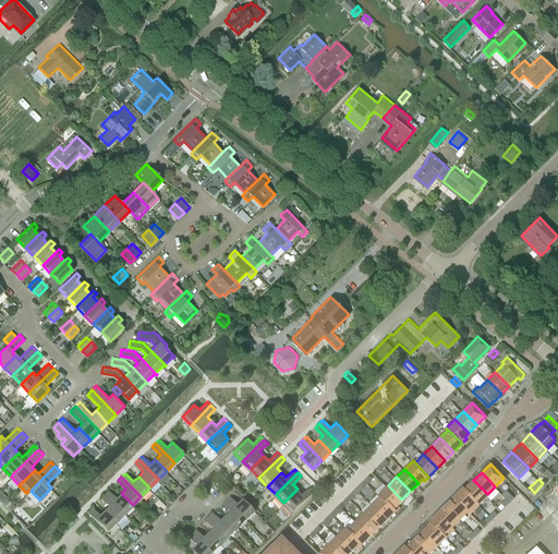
[(463,486),(478,503),(487,494),(473,480),(469,484),(468,482),(463,486)]
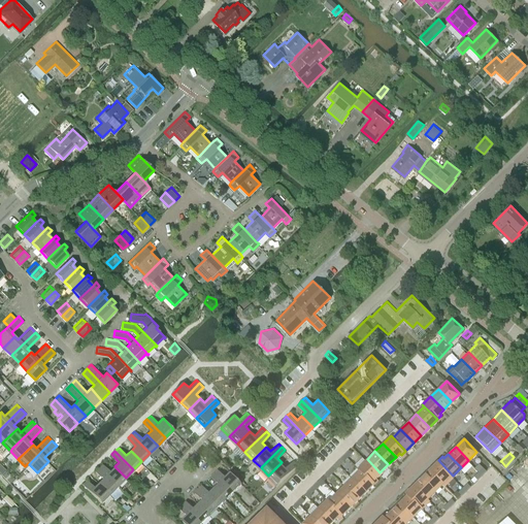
[(282,462),(268,476),(276,484),(298,463),(294,459),(287,466),(282,462)]
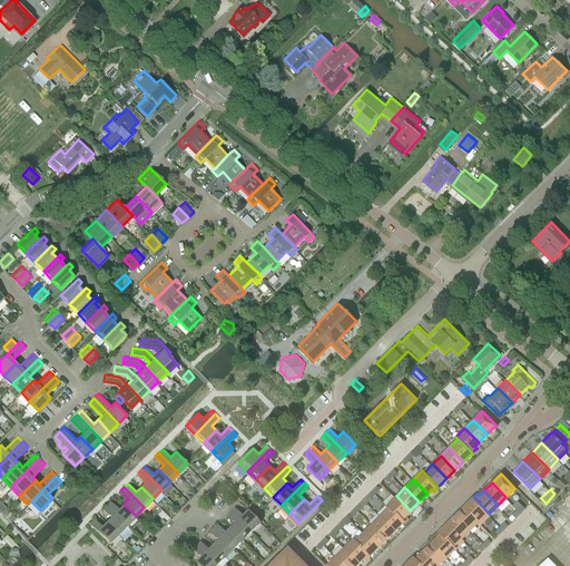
[(387,505),(403,520),(409,516),(406,515),(410,510),(396,496),(387,505)]
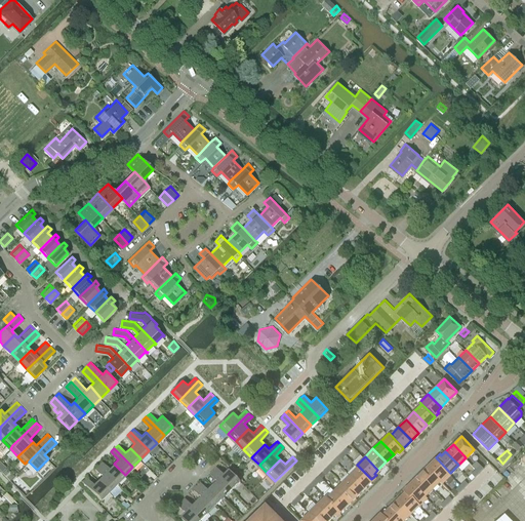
[(436,457),(428,466),(442,480),(450,473),(436,457)]
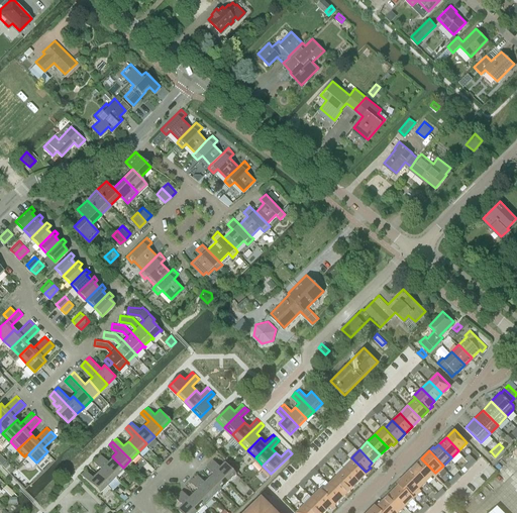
[(123,468),(112,456),(108,460),(100,453),(97,456),(115,475),(123,468)]
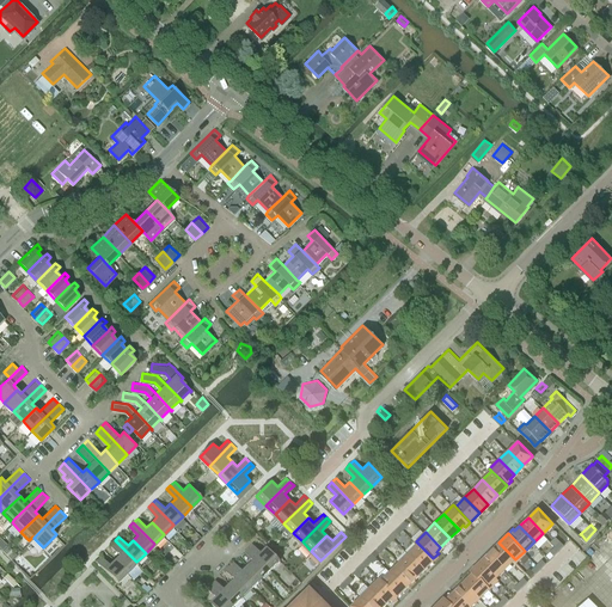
[(127,571),(136,562),(115,540),(111,544),(120,553),(115,558),(127,571)]
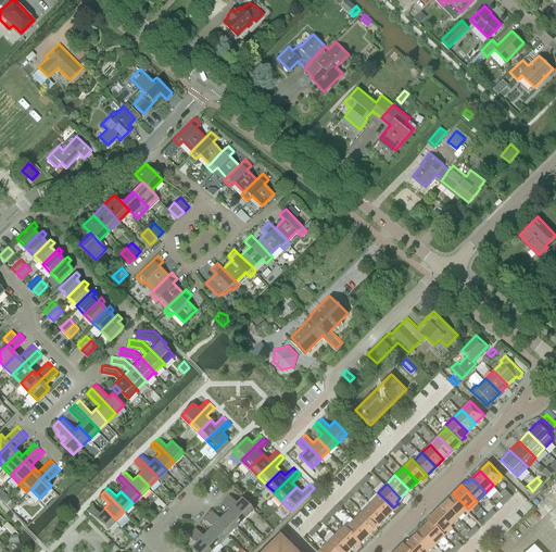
[(555,510),(536,491),(529,499),(547,517),(555,510)]
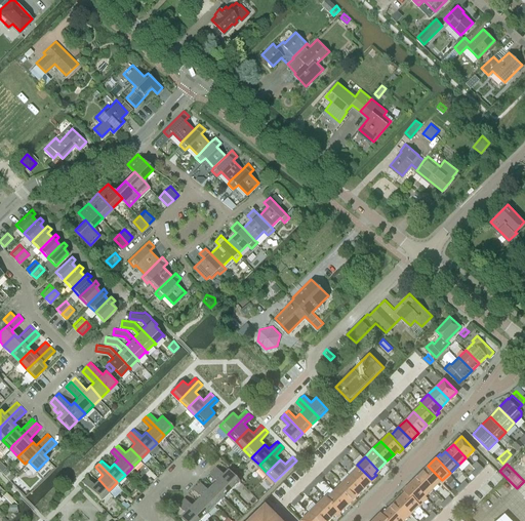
[(213,469),(233,487),(241,479),(231,470),(226,474),(217,465),(213,469)]
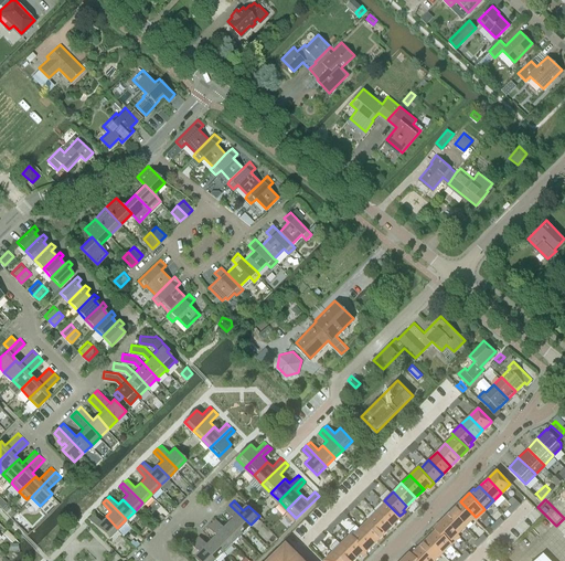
[(377,510),(392,525),(400,516),(384,500),(385,503),(377,510)]
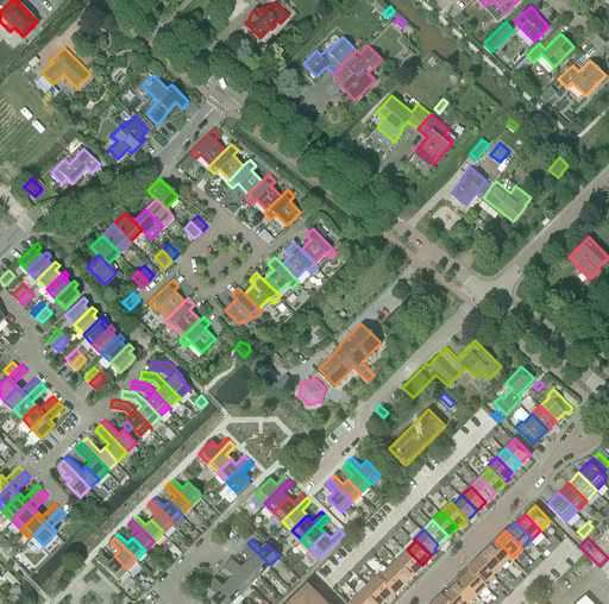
[(496,540),(487,548),(502,564),(510,555),(513,558),(513,557),(496,540)]
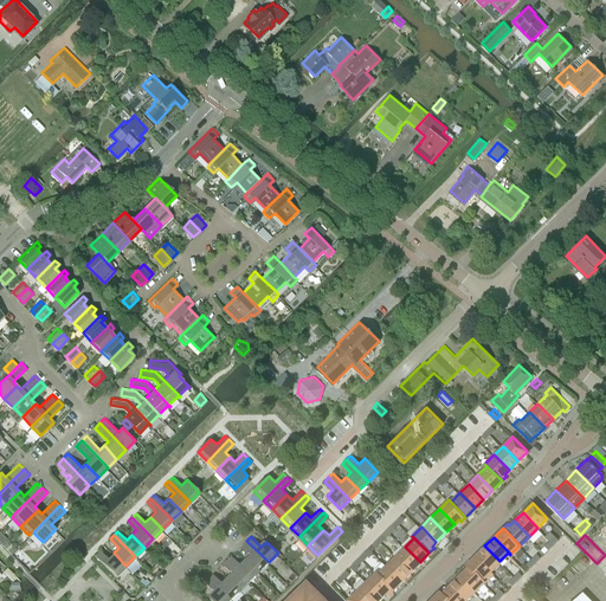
[(259,572),(269,562),(246,541),(243,544),(252,555),(247,560),(259,572)]
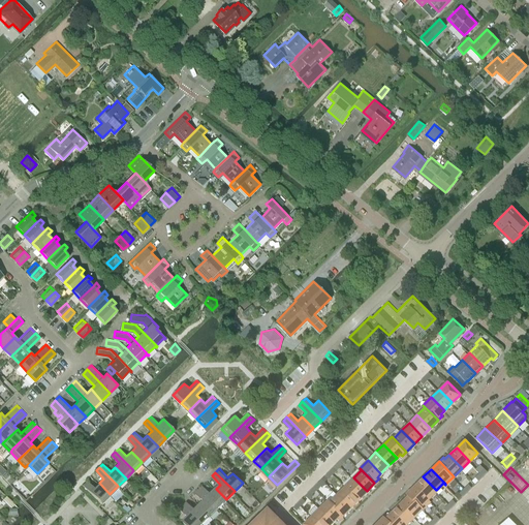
[(423,476),(415,485),(430,500),(431,499),(429,498),(436,490),(423,476)]
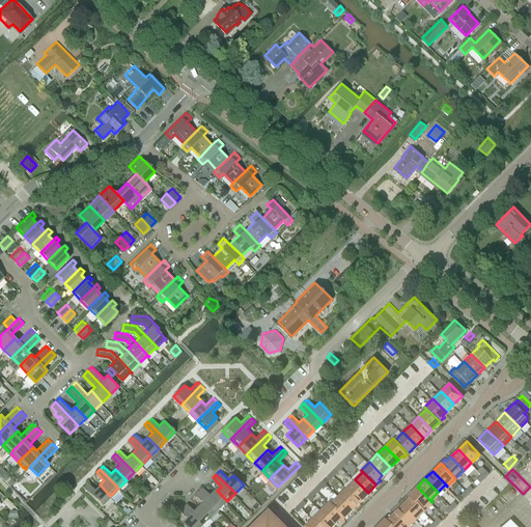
[(346,488),(360,500),(368,493),(355,479),(346,488)]
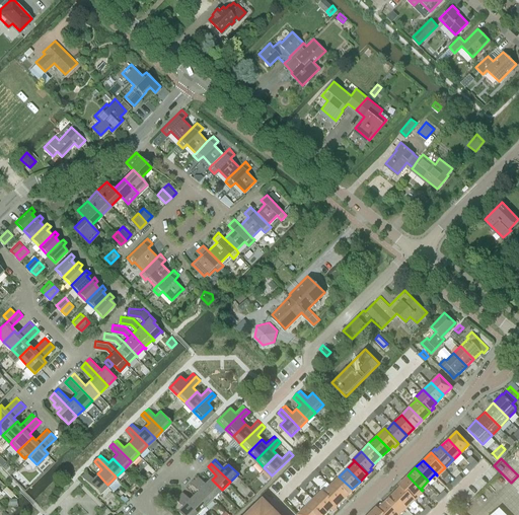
[(107,485),(97,473),(93,477),(85,470),(81,473),(100,492),(107,485)]
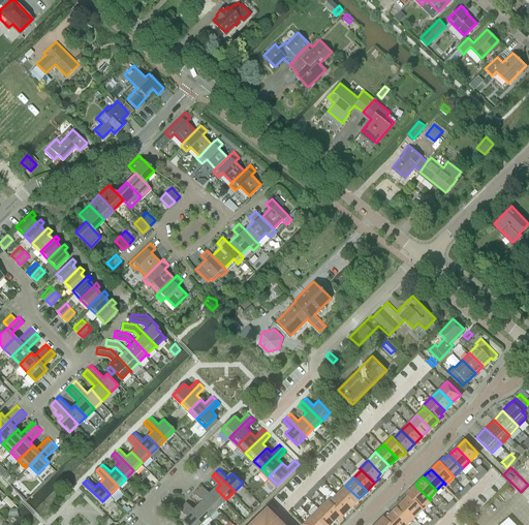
[(226,499),(216,489),(212,493),(203,484),(199,488),(218,506),(226,499)]
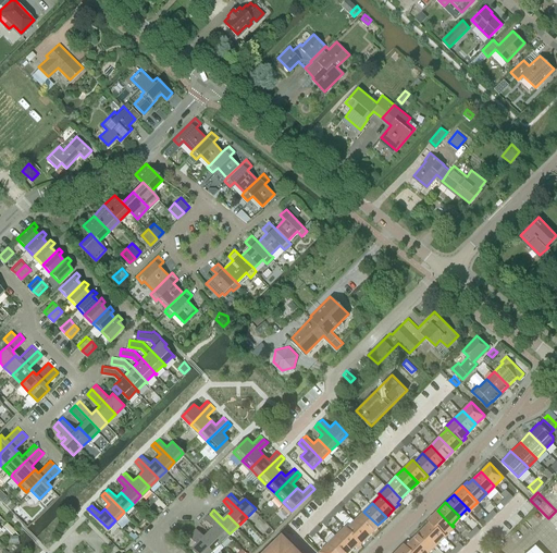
[(429,519),(444,535),(453,527),(437,511),(429,519)]
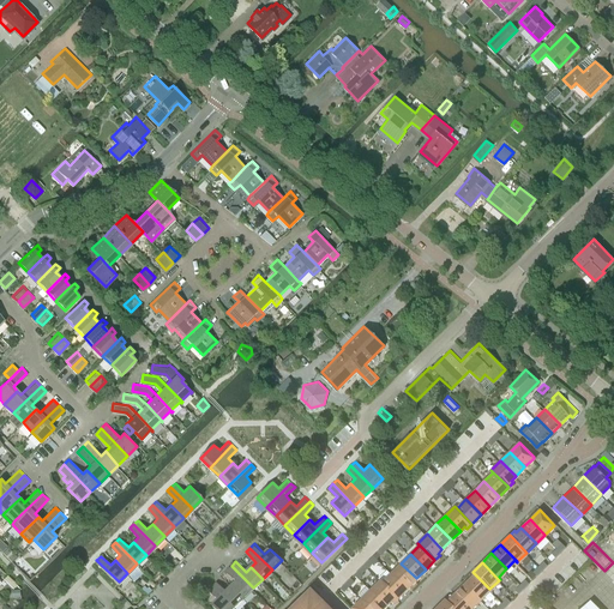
[(392,572),(407,588),(416,578),(401,564),(392,572)]
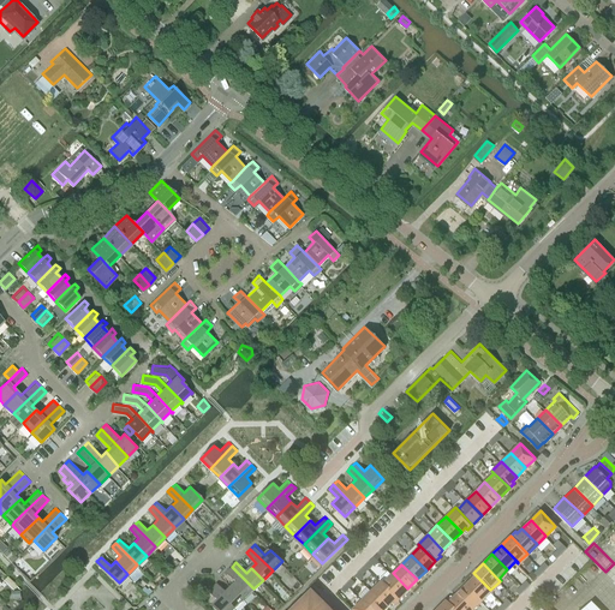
[(245,598),(254,588),(232,567),(227,570),(238,581),(233,586),(245,598)]
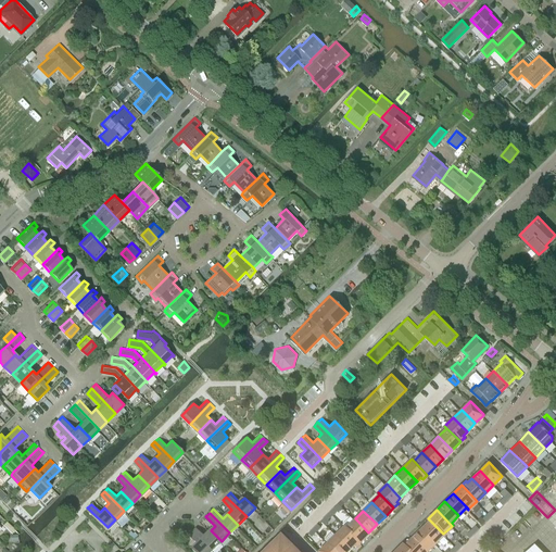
[(344,525),(361,541),(368,532),(355,518),(346,526),(345,525),(344,525)]
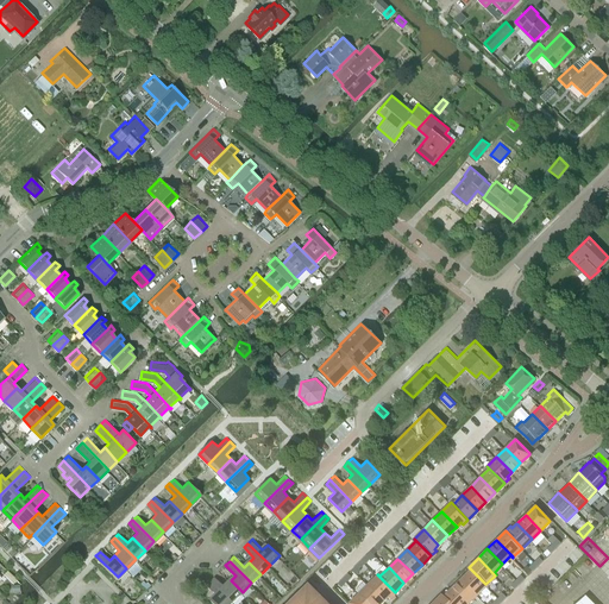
[(462,578),(477,593),(485,584),(469,567),(470,570),(462,578)]
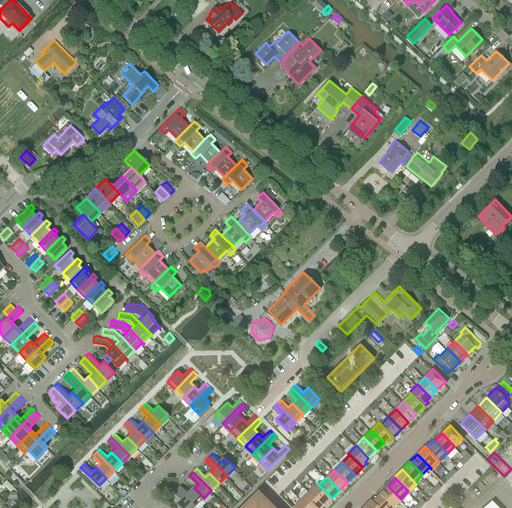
[(204,498),(194,488),(190,492),(181,483),(178,487),(196,506),(204,498)]
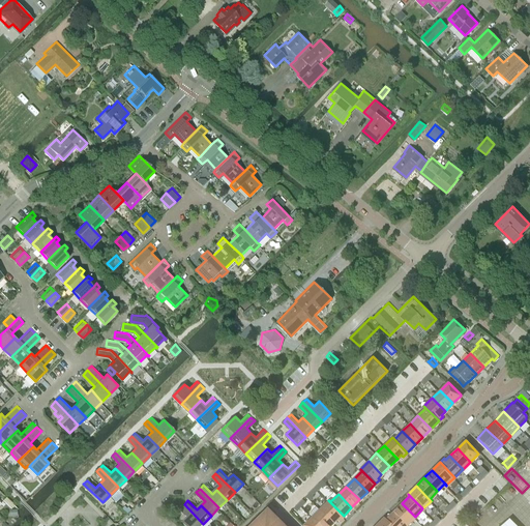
[(321,508),(333,522),(337,518),(340,520),(344,516),(328,500),(321,508)]
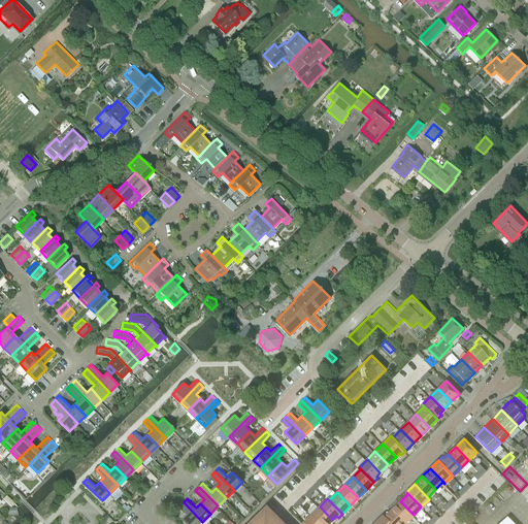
[(392,510),(405,522),(414,515),(400,501),(392,510)]
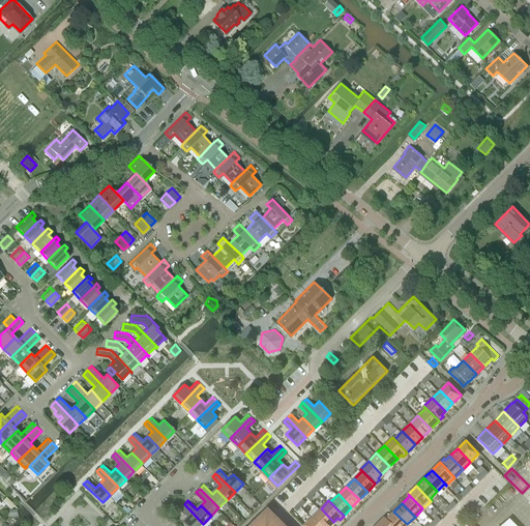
[(188,525),(200,525),(203,524),(184,504),(180,507),(189,517),(184,522),(188,525)]
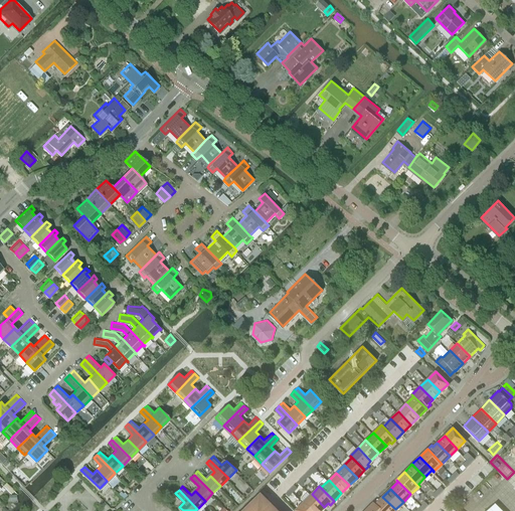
[(304,501),(313,510),(320,510),(324,507),(312,494),(304,501)]
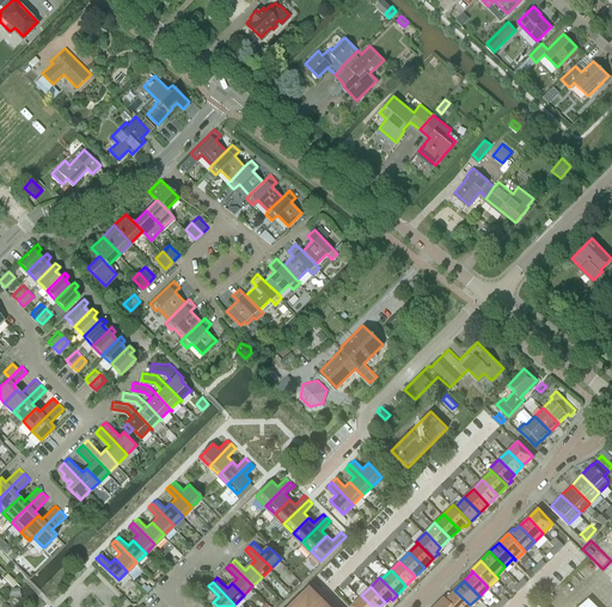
[(454,590),(451,594),(448,592),(444,596),(453,606),(467,606),(470,605),(454,590)]
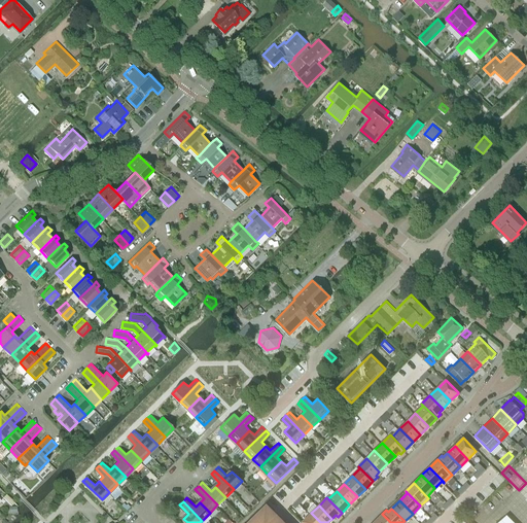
[(267,510),(252,522),(281,522),(279,520),(273,513),(272,515),(267,510)]
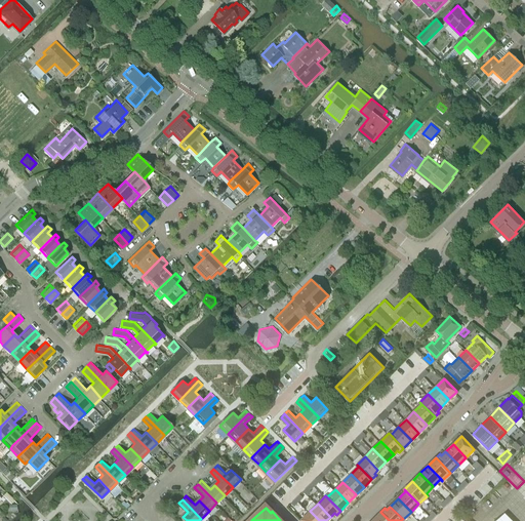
[(301,519),(303,520),(319,520),(310,511),(301,519)]
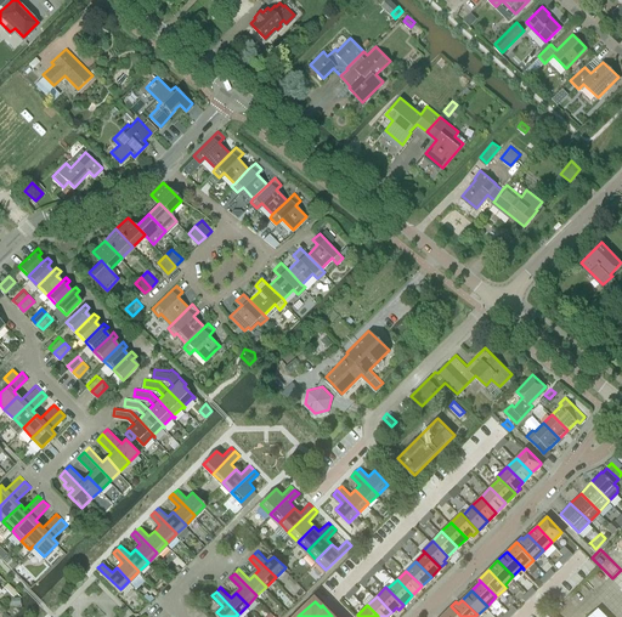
[(441,616),(442,616),(461,616),(451,606),(441,616)]
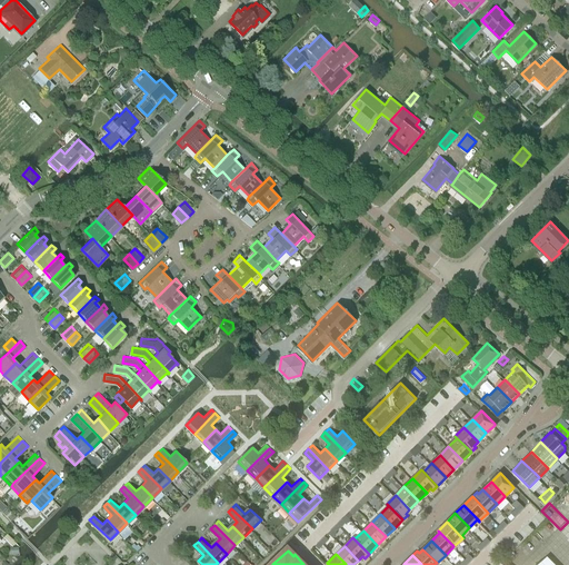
[(557,564),(548,555),(537,564),(557,564)]
